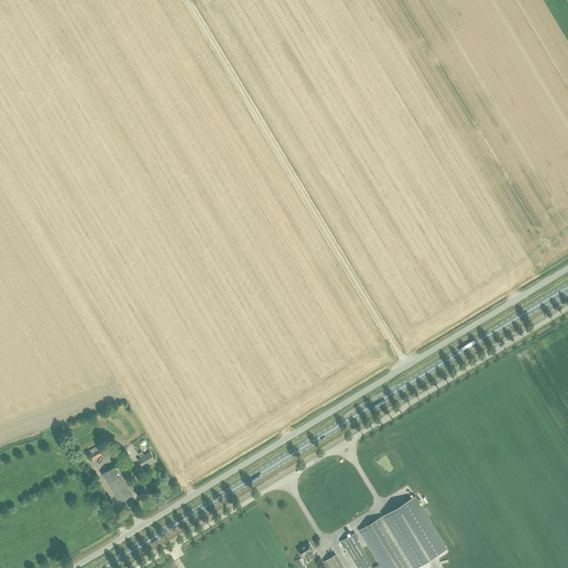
[(102,443),(88,452),(93,460),(107,452),(102,443)]
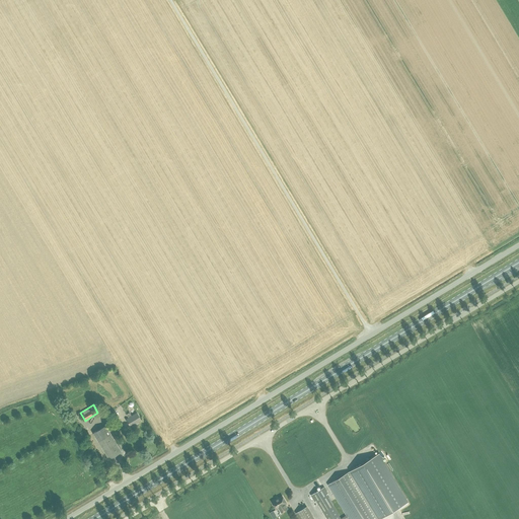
[(131,427),(142,421),(137,413),(132,416),(130,413),(127,415),(129,418),(126,420),(131,427)]
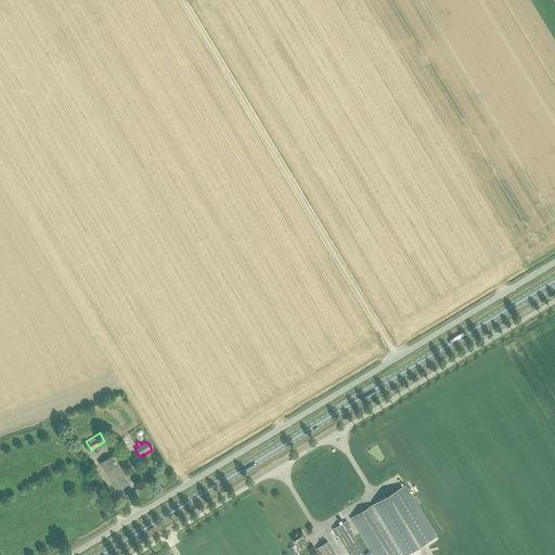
[(117,491),(130,483),(113,455),(100,463),(117,491)]
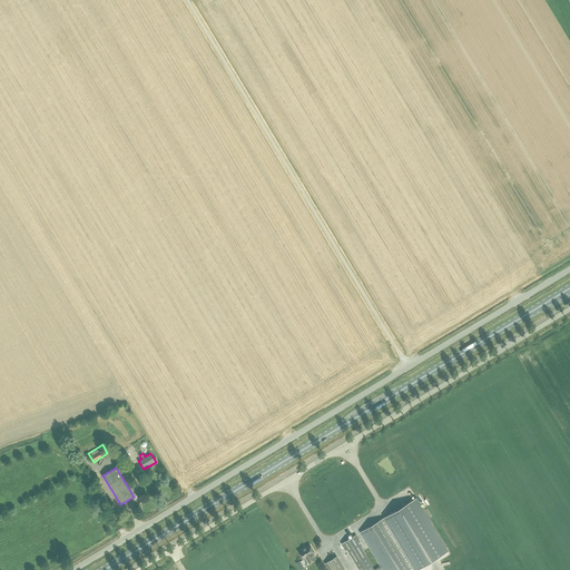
[(414,500),(385,518),(416,569),(448,551),(416,499),(414,500)]
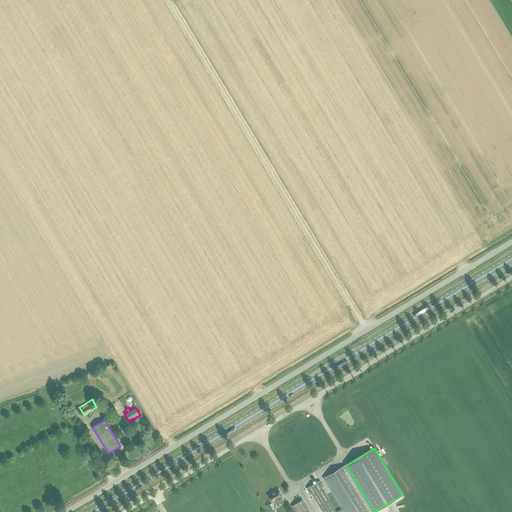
[(374,511),(346,465),(324,478),(342,508),(336,511),(322,488),(323,487),(319,481),(307,488),(311,494),(312,494),(323,511),(343,511),(344,511),(374,511)]
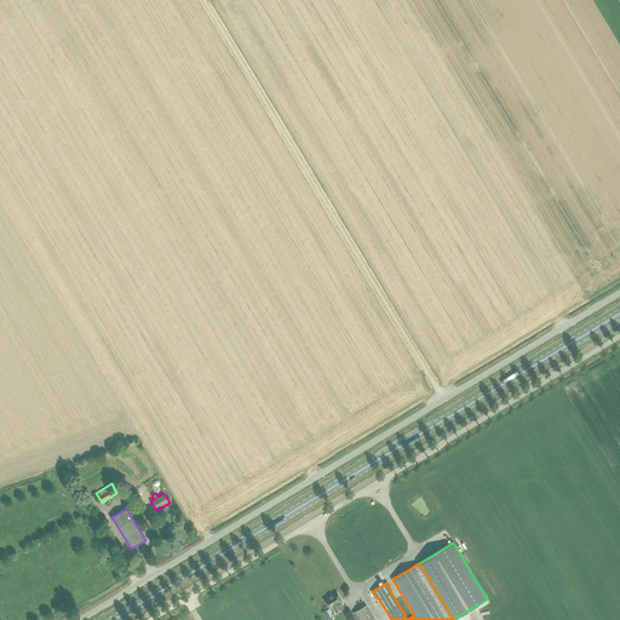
[(333,607),(337,613),(344,608),(340,602),(343,601),(338,593),(333,596),(332,595),(325,600),(329,608),(333,607)]
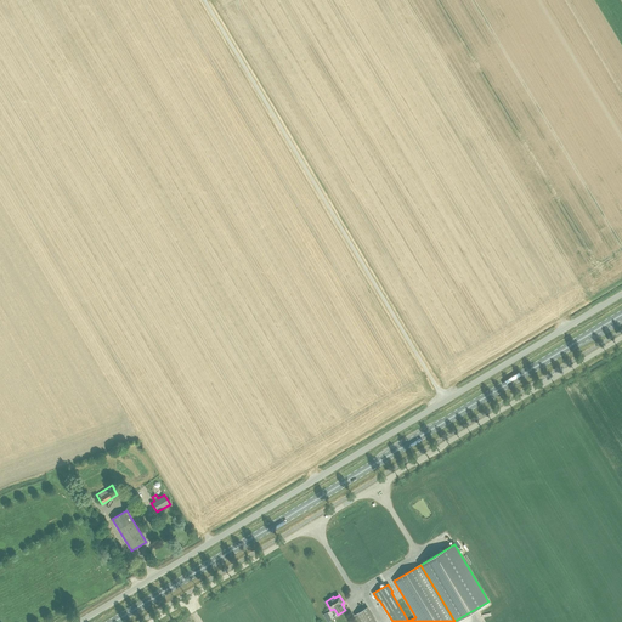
[(375,621),(367,608),(355,615),(358,621),(375,621)]
